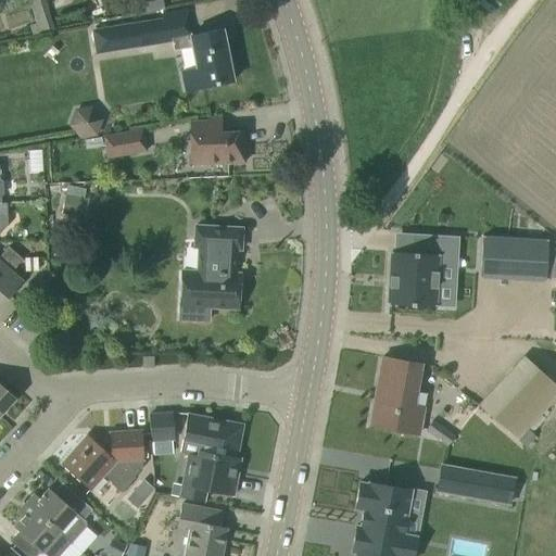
[(28,0),(39,32),(54,28),(43,0),(28,0)]
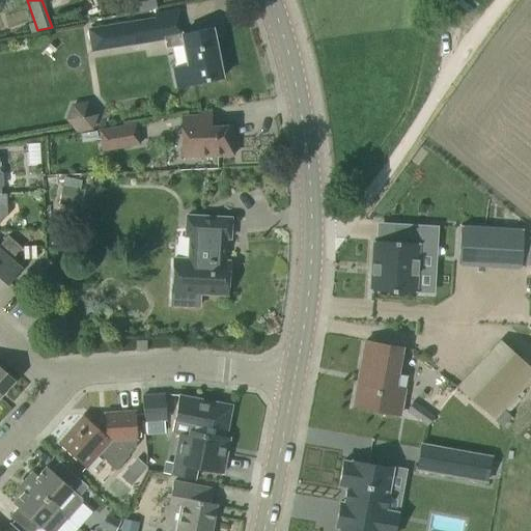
[(154,18),(87,29),(91,52),(158,42),(154,18)]
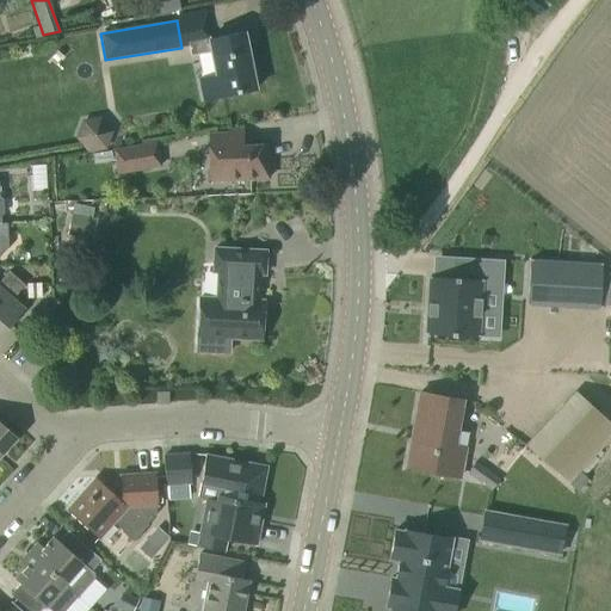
[(210,39),(209,37),(187,42),(191,55),(211,51),(216,74),(197,78),(202,100),(255,90),(244,32),(210,39)]
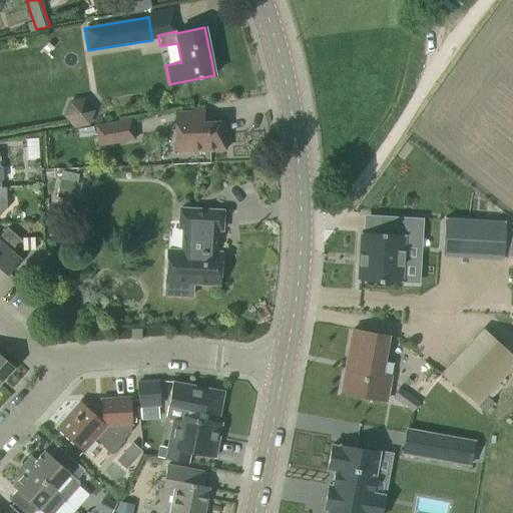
[(73,128),(89,125),(94,110),(84,98),(69,101),(63,116),(73,128)]
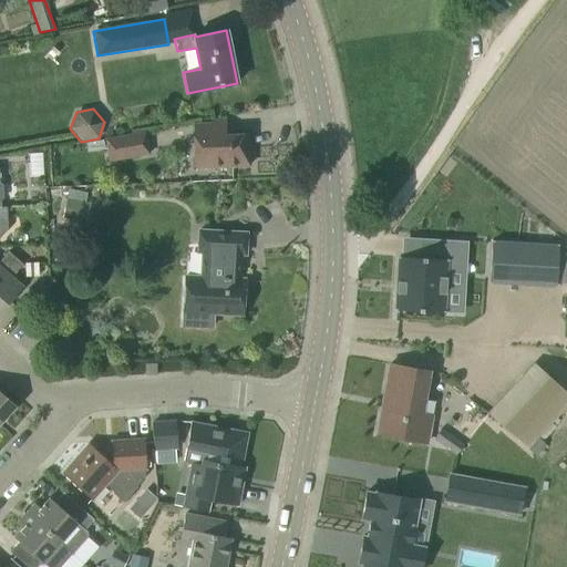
[(104,140),(109,161),(148,154),(144,132),(104,140)]
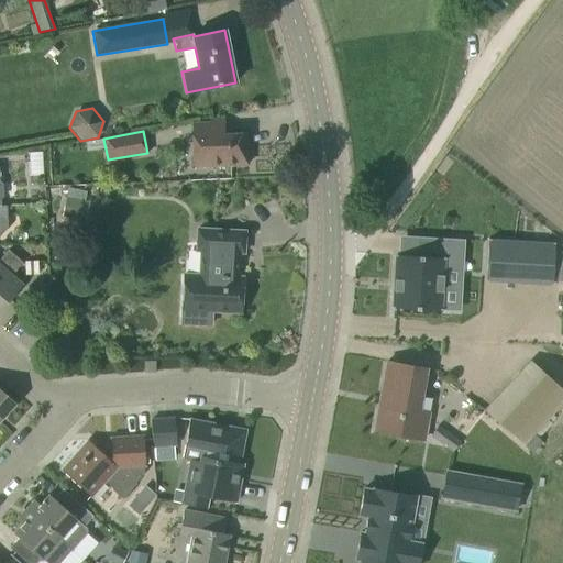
[(210,138),(192,139),(194,167),(225,166),(247,165),(245,133),(225,134),(223,134),(210,134),(210,138)]
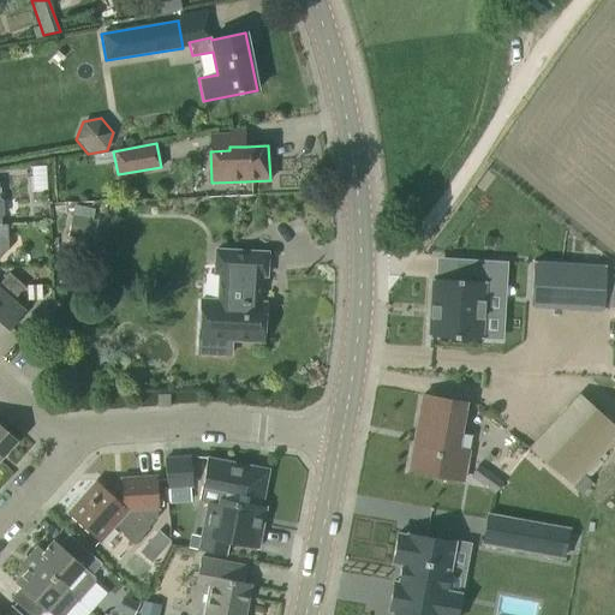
[(201,315),(199,339),(199,351),(230,353),(230,340),(262,341),(264,303),(258,303),(260,276),(266,276),(267,252),(243,251),(216,250),(215,274),(218,274),(216,300),(201,300),(201,315)]
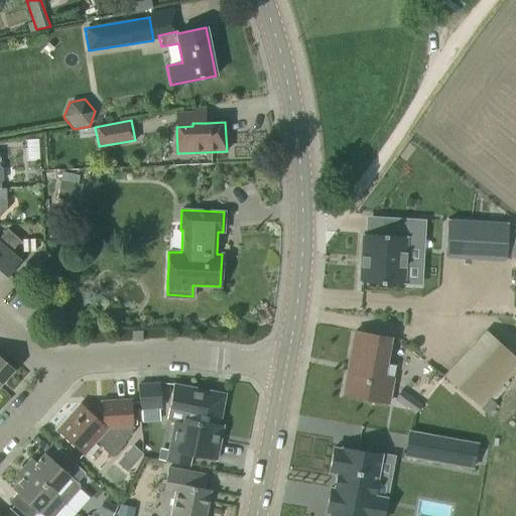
[(361,265),(360,282),(403,284),(406,243),(418,244),(419,219),(382,217),(381,235),(363,234),(362,257),(363,257),(363,266),(361,265)]
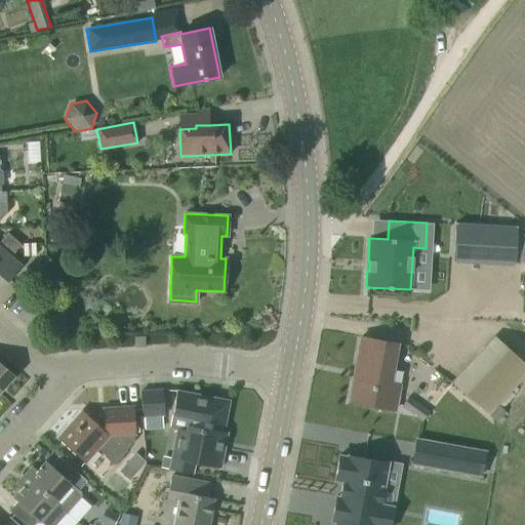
[(455,224),(453,261),(515,266),(517,228),(455,224)]
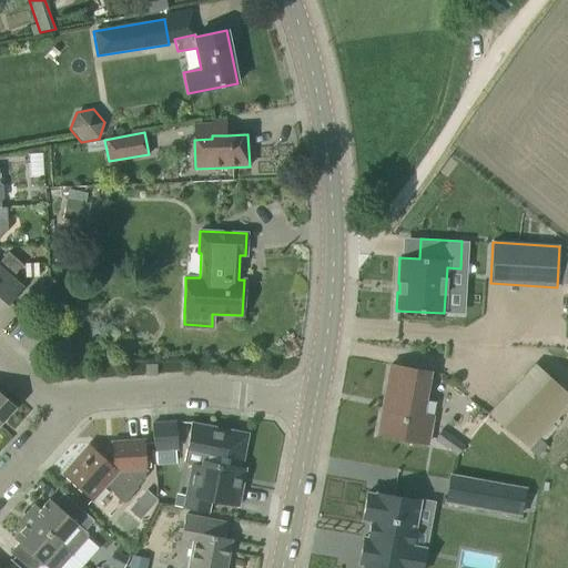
[(0,275),(16,259),(8,252),(0,261),(0,275)]
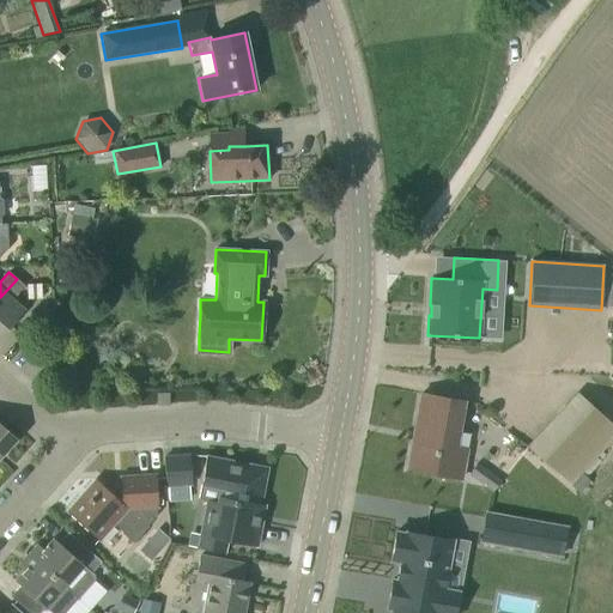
[(0,297),(0,338),(24,310),(12,299),(24,285),(17,279),(0,297)]
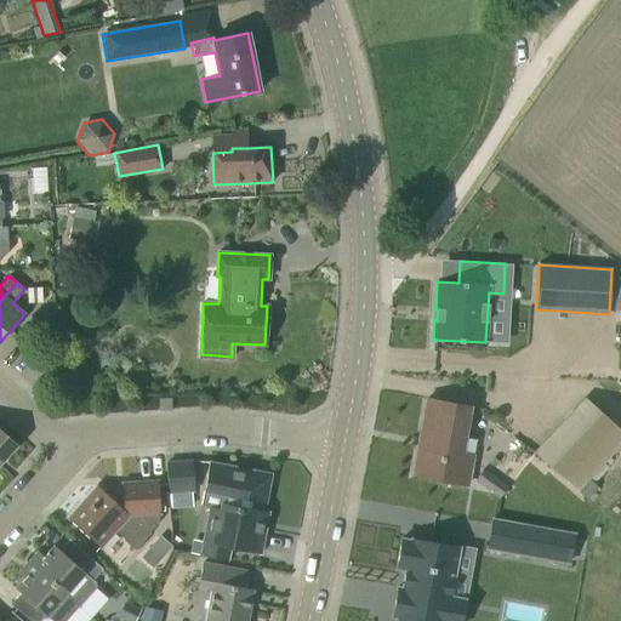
[(159,398),(159,411),(171,411),(171,398),(159,398)]
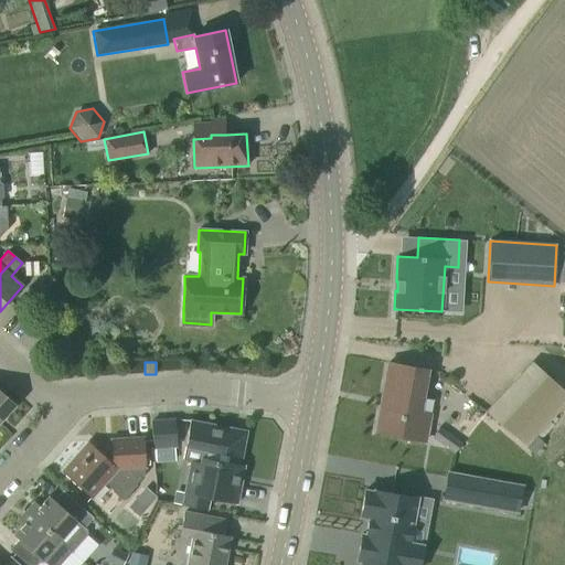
[(425,441),(433,400),(423,397),(427,370),(388,363),(375,433),(425,441)]
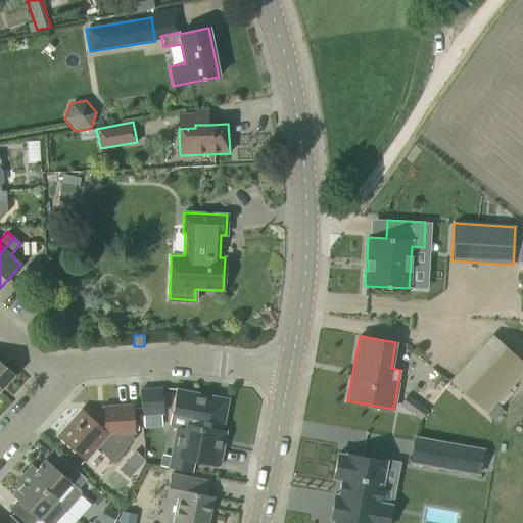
[(492,336),(450,382),(475,405),(487,416),(522,376),(522,363),(493,336),(492,336)]
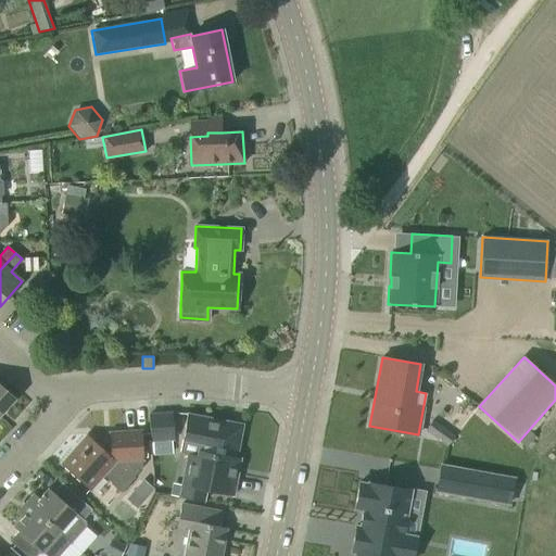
[(0,414),(15,397),(0,384),(0,414)]
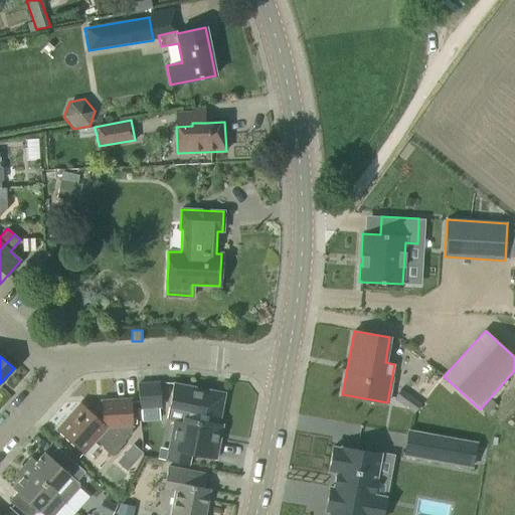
[(161,407),(159,382),(138,384),(139,408),(161,407)]
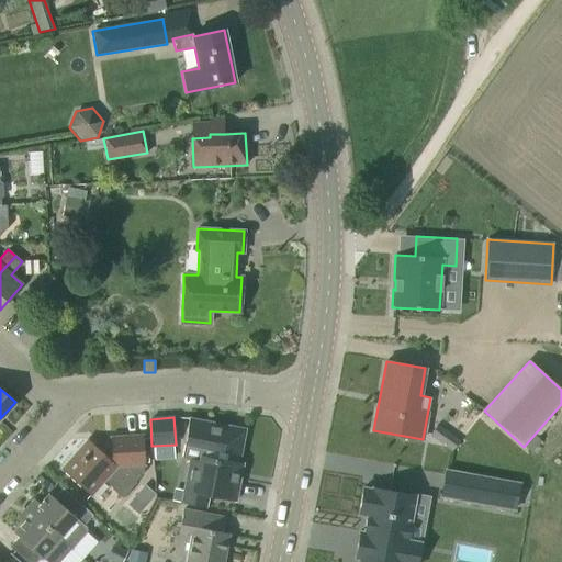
[(184,445),(239,454),(240,456),(245,429),(189,418),(184,445)]
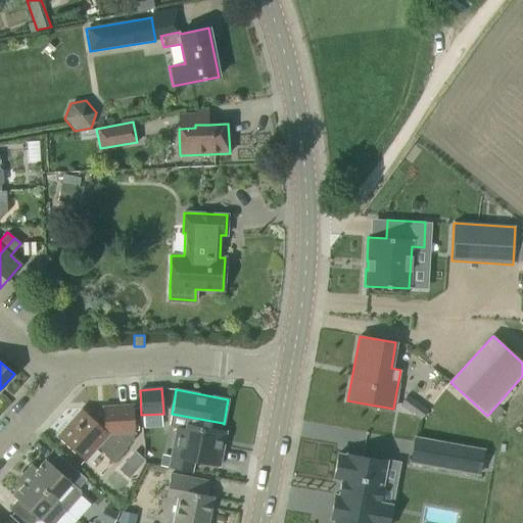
[(400,405),(421,420),(428,411),(407,395),(400,405)]
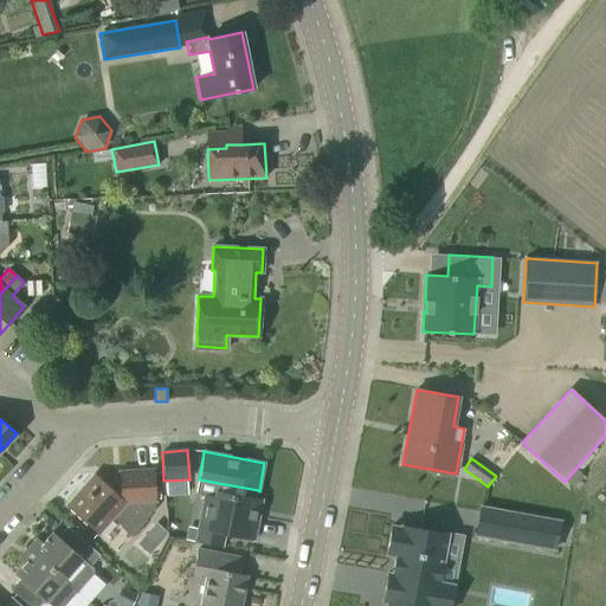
[(156,502),(154,469),(118,471),(120,482),(104,483),(94,474),(65,505),(83,522),(98,535),(113,519),(121,526),(121,527),(131,537),(147,521),(146,520),(155,509),(154,502),(156,502)]
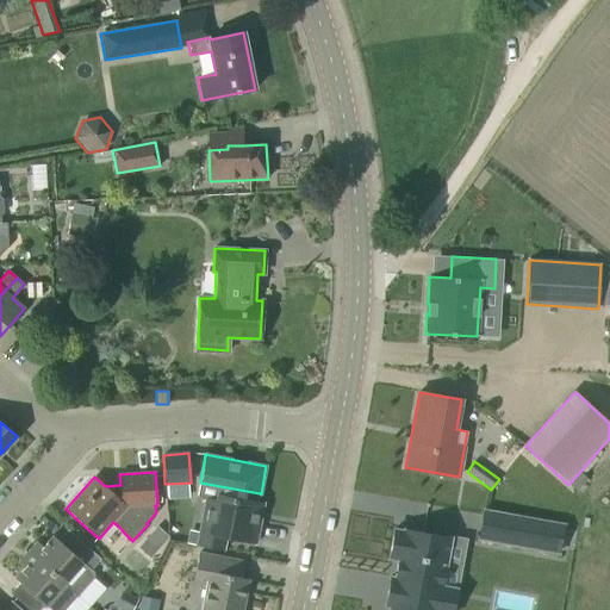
[(257,502),(260,493),(200,483),(197,497),(206,499),(200,531),(200,533),(188,530),(187,545),(197,546),(200,546),(223,551),(226,539),(256,545),(263,503),(257,502)]
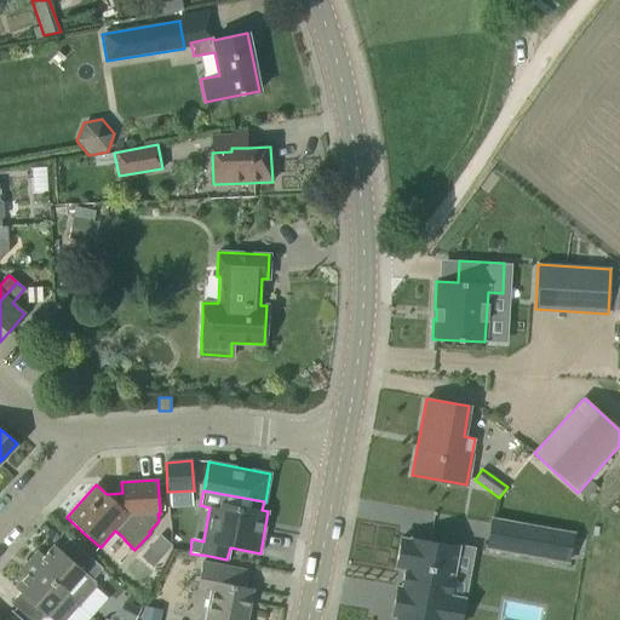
[(492,518),(487,547),(567,562),(572,538),(573,534),(492,518)]
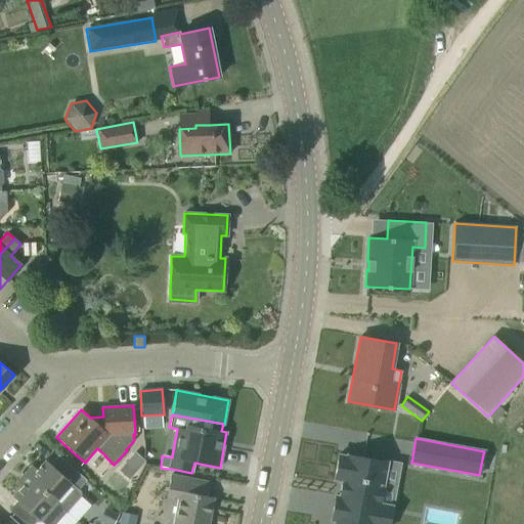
[(32,466),(24,474),(67,512),(79,498),(80,496),(80,494),(81,493),(80,491),(79,489),(86,480),(58,454),(50,464),(45,460),(37,470),(32,466)]
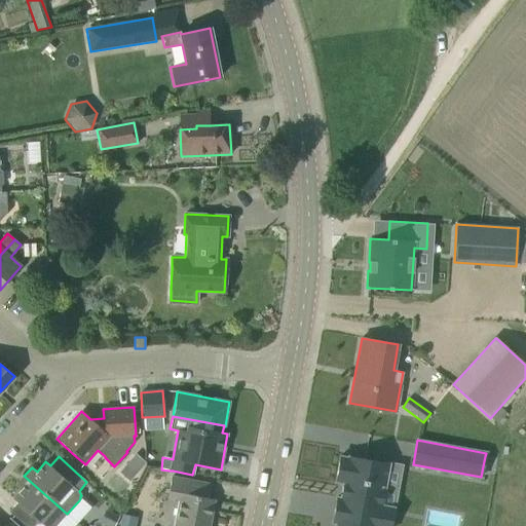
[(337,497),(333,523),(337,524),(337,525),(341,525),(390,525),(392,516),(393,509),(381,506),(385,484),(389,463),(348,456),(348,458),(340,456),(335,481),(344,483),(341,498),(337,497)]
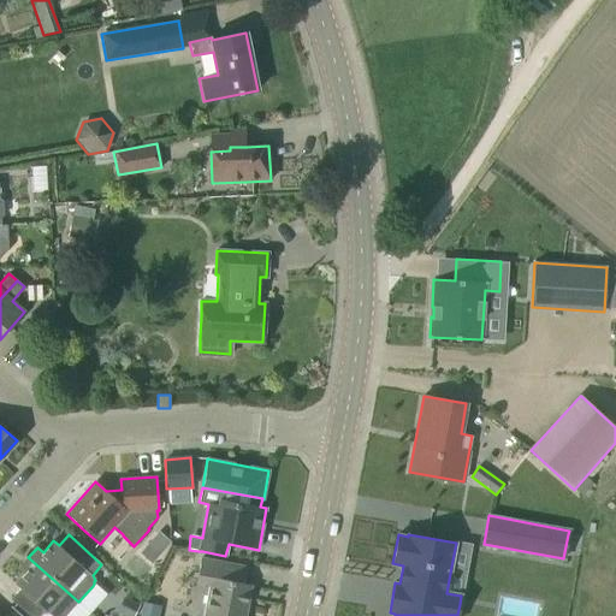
[(65,615),(78,602),(28,557),(19,567),(25,573),(15,584),(21,588),(11,599),(29,615),(40,615),(46,610),(52,615),(65,615)]
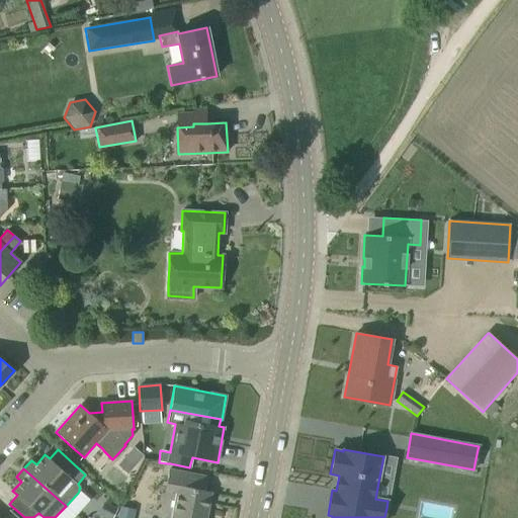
[(207,477),(187,472),(169,469),(165,490),(176,492),(171,517),(205,517),(211,492),(204,491),(207,477)]
